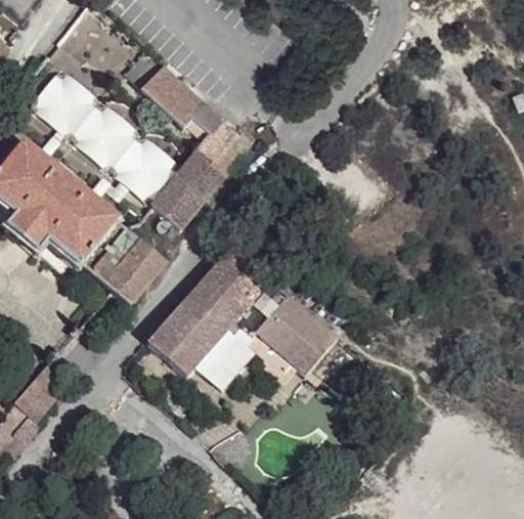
[(0,57),(8,47),(0,40),(0,57)]
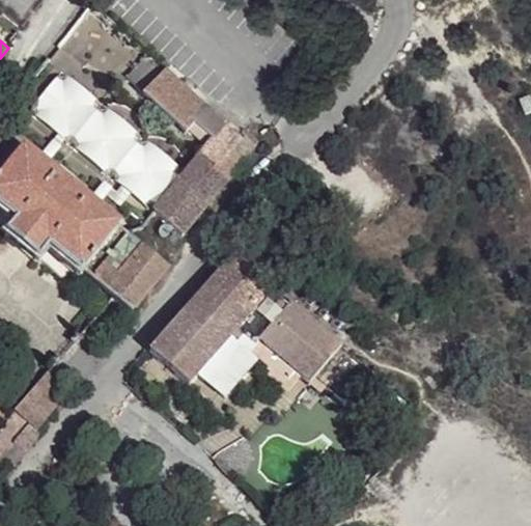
[(148,70),(157,58),(148,51),(128,75),(143,89),(156,76),(148,70)]
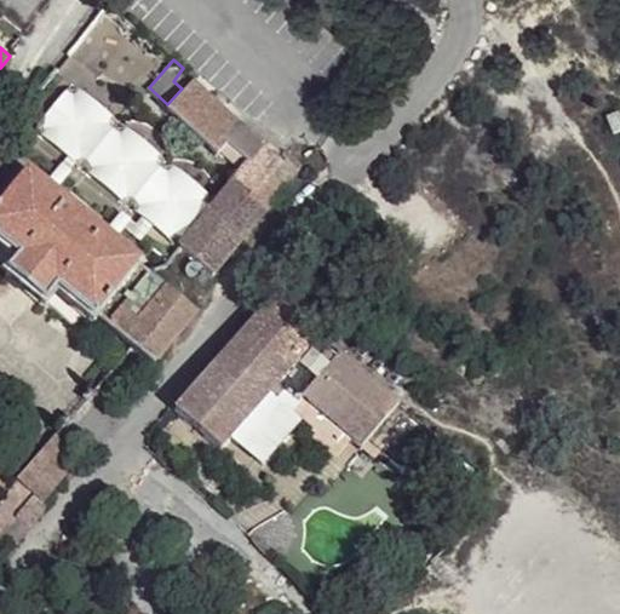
[(265,138),(183,68),(173,81),(182,89),(167,104),(166,105),(217,149),(218,148),(224,141),(248,160),(241,167),(179,244),(212,271),(299,167),(265,138)]
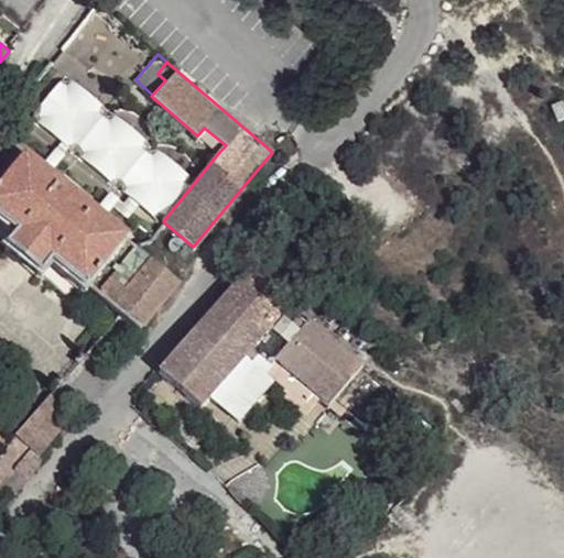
[(65,76),(33,116),(62,138),(39,166),(46,173),(69,144),(130,193),(122,201),(109,190),(94,210),(102,217),(112,205),(127,216),(139,201),(159,217),(172,200),(176,204),(187,192),(182,187),(192,176),(65,76)]
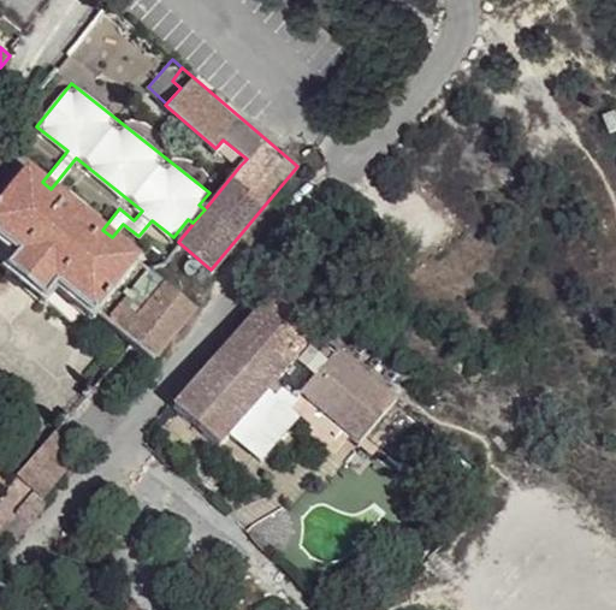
[(223,140),(217,147),(240,166),(247,159),(223,140)]
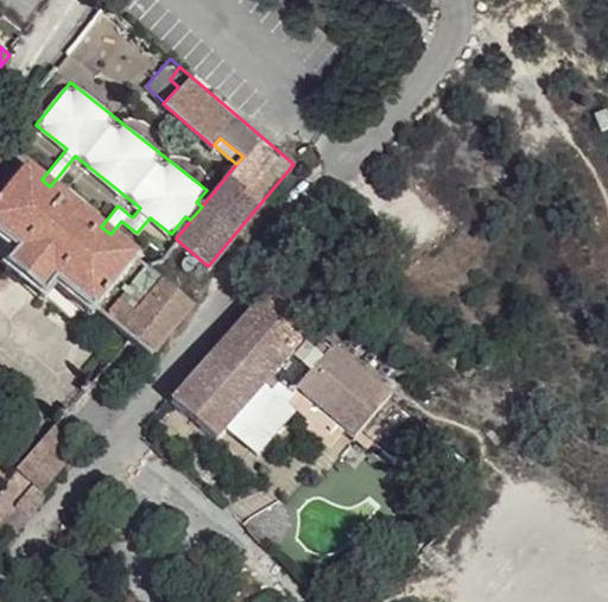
[(150,352),(190,301),(111,234),(101,227),(50,187),(42,179),(0,145),(0,236),(17,251),(4,266),(44,298),(55,284),(92,312),(94,309),(150,352)]
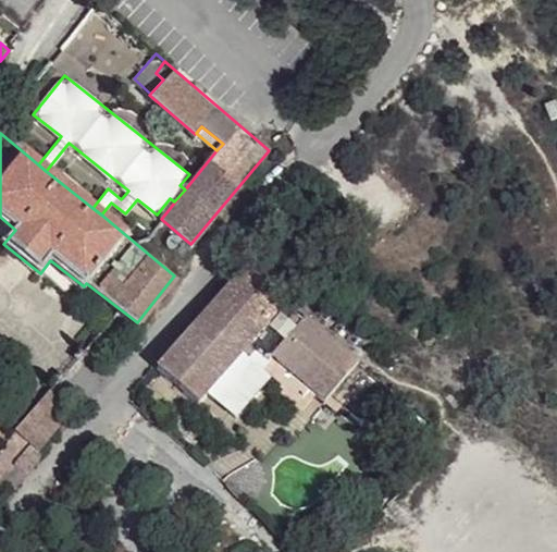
[(357,359),(304,314),(297,321),(279,306),(285,297),(244,262),(156,365),(198,401),(208,390),(243,352),(254,338),(272,354),(308,384),(324,396),(329,392),(357,359)]
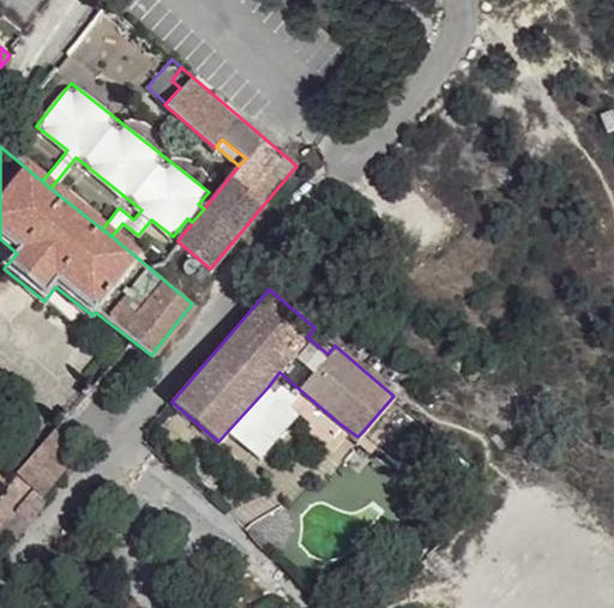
[(268,387),(229,429),(259,456),(295,413),(268,387)]
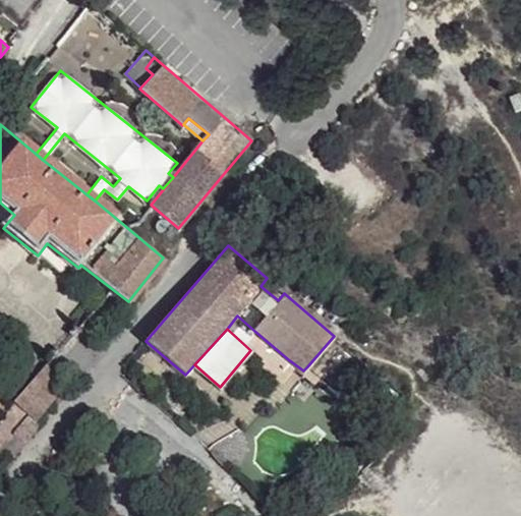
[(254,331),(247,339),(269,358),(265,363),(276,374),(288,359),(254,331)]
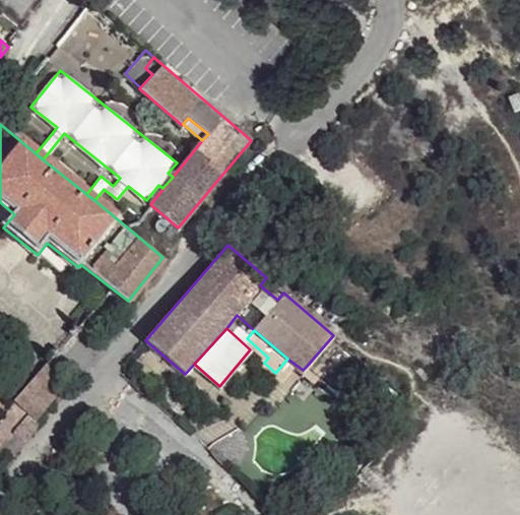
[(333,388),(360,358),(333,335),(307,366),(333,388)]
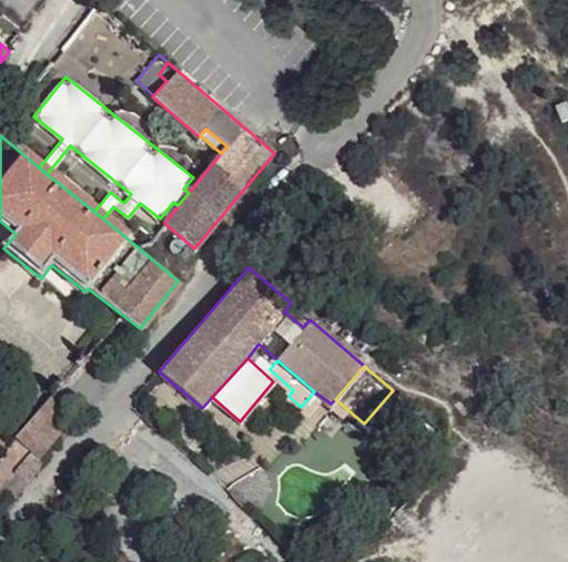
[(39,456),(73,414),(51,395),(16,436),(31,449),(39,456)]
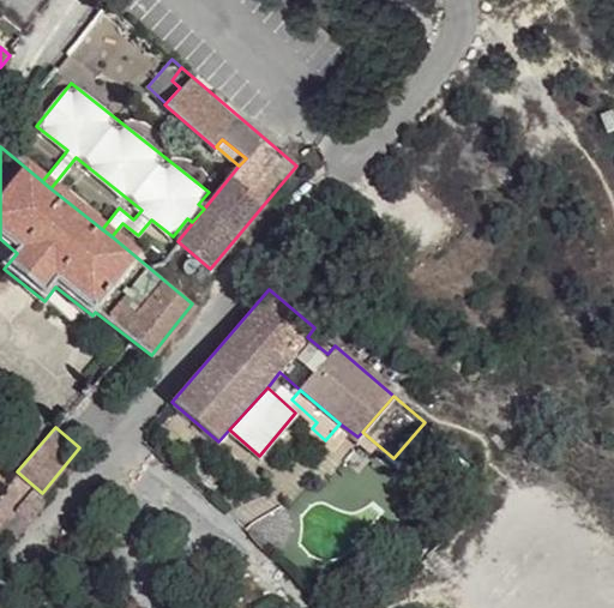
[(17,471),(0,489),(0,528),(16,509),(34,486),(17,471)]
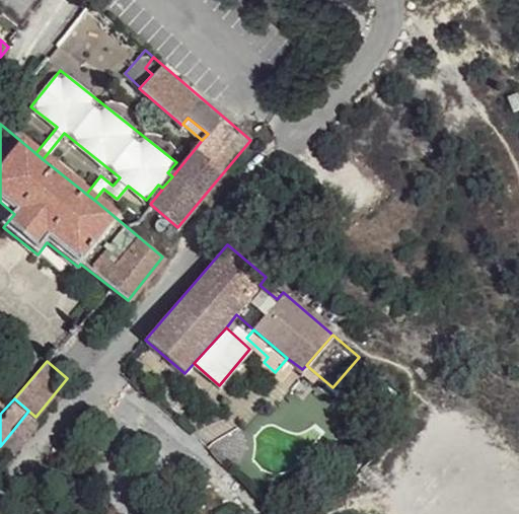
[(24,439),(36,423),(35,417),(28,411),(13,430),(24,439)]
